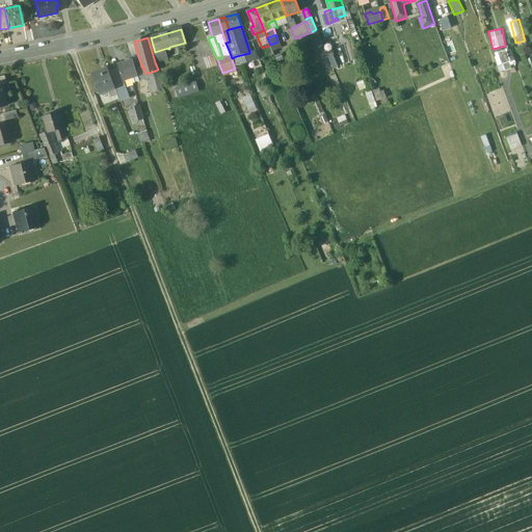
[(258,38),(251,41),(258,54),(263,52),(262,48),(258,38)]
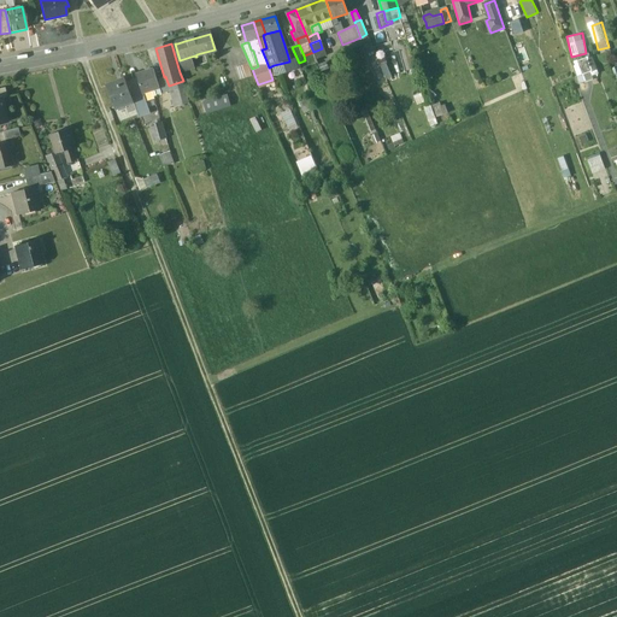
[(322,48),(313,52),(316,58),(325,54),(322,48)]
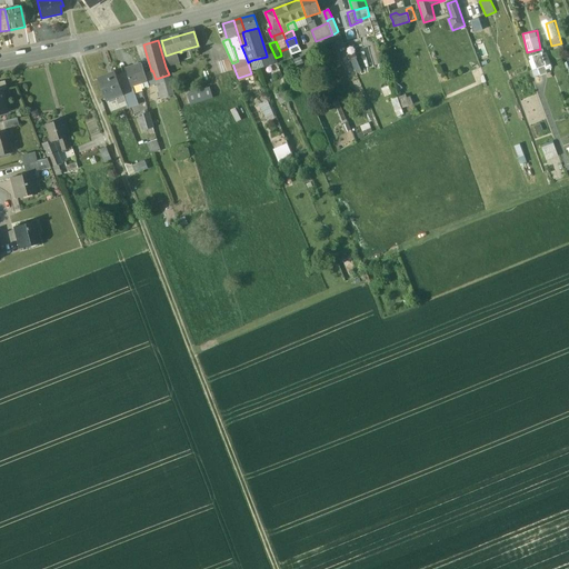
[(176,52),(166,56),(168,66),(179,62),(176,52)]
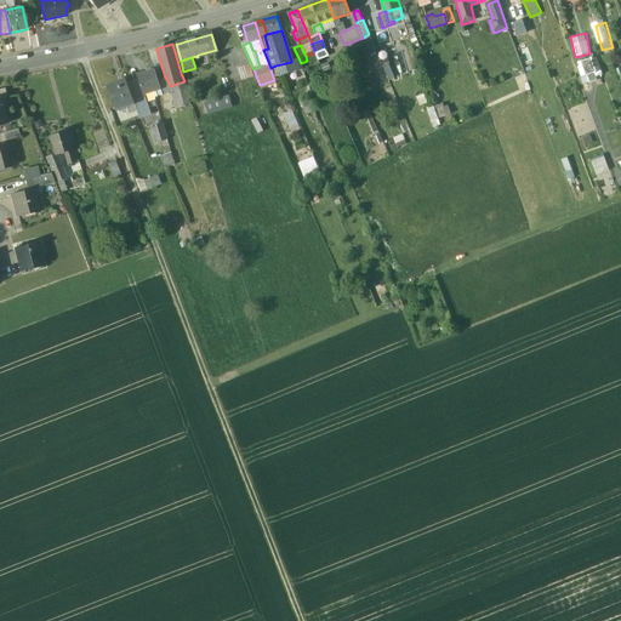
[(291,62),(275,66),(278,75),(297,69),(295,60),(291,61),(291,62)]
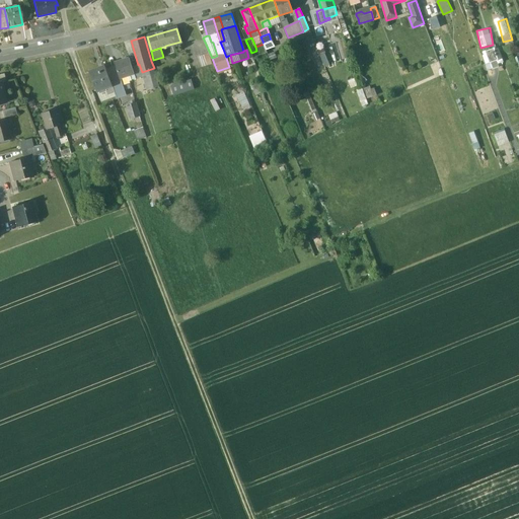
[(495,50),(487,53),(490,63),(498,61),(495,50)]
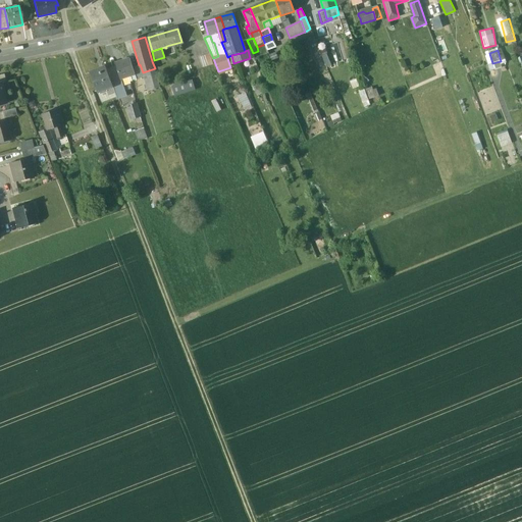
[(210,54),(199,57),(202,68),(213,64),(210,54)]
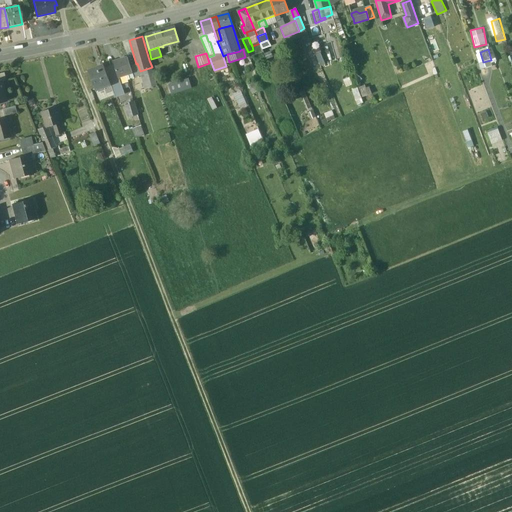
[(127,57),(114,62),(115,67),(118,77),(128,74),(132,73),(130,65),(127,57)]
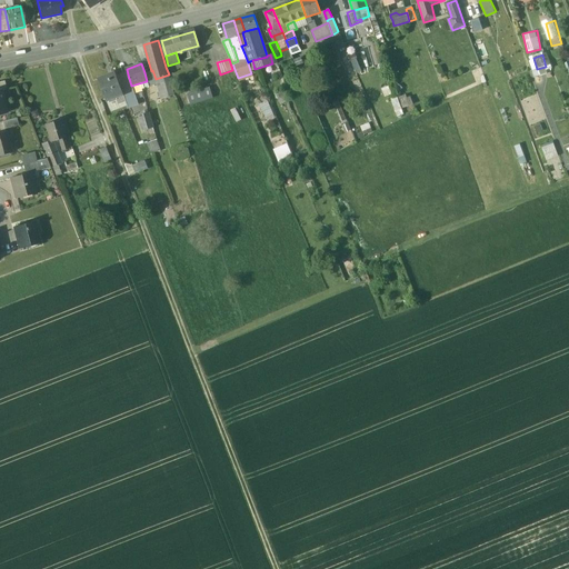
[(151,71),(145,72),(147,81),(149,87),(157,85),(156,79),(152,70),(151,71)]
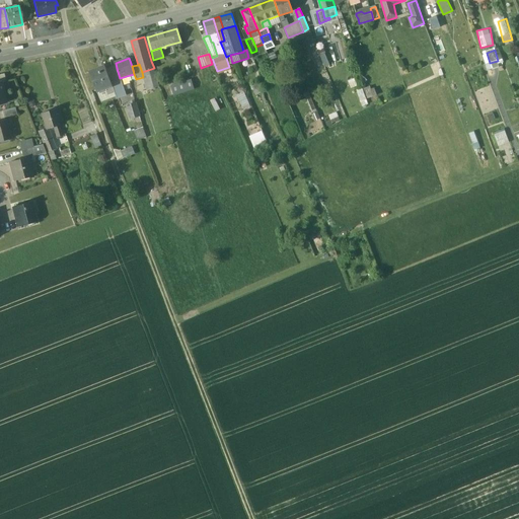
[(106,71),(105,66),(89,72),(97,92),(112,87),(113,86),(106,71)]
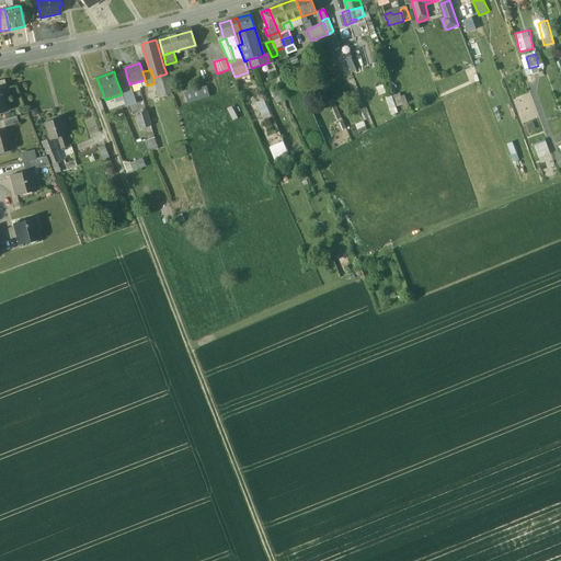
[(129,84),(126,73),(115,77),(122,93),(121,94),(125,104),(136,100),(133,92),(129,84)]
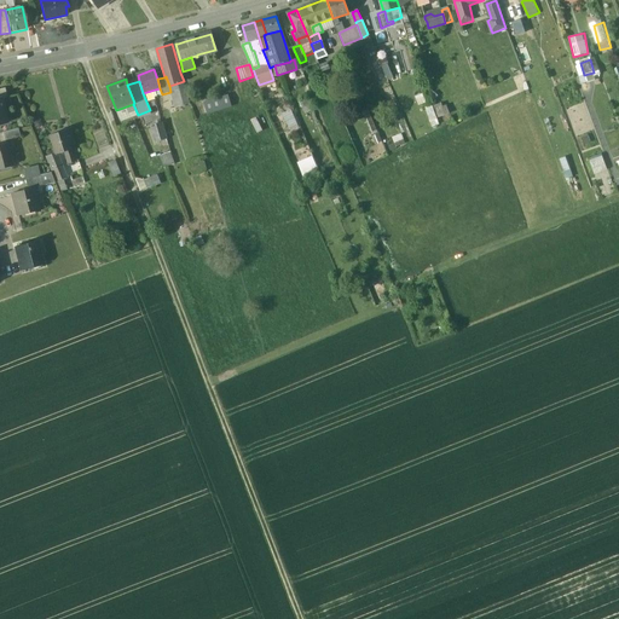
[(184,81),(169,86),(171,92),(185,87),(184,81)]
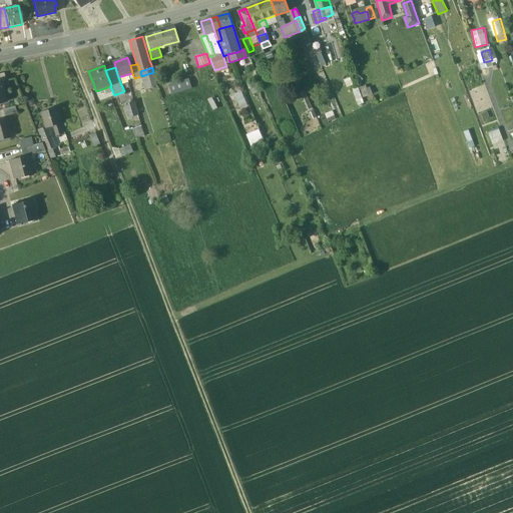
[(153,72),(141,76),(145,89),(157,86),(153,72)]
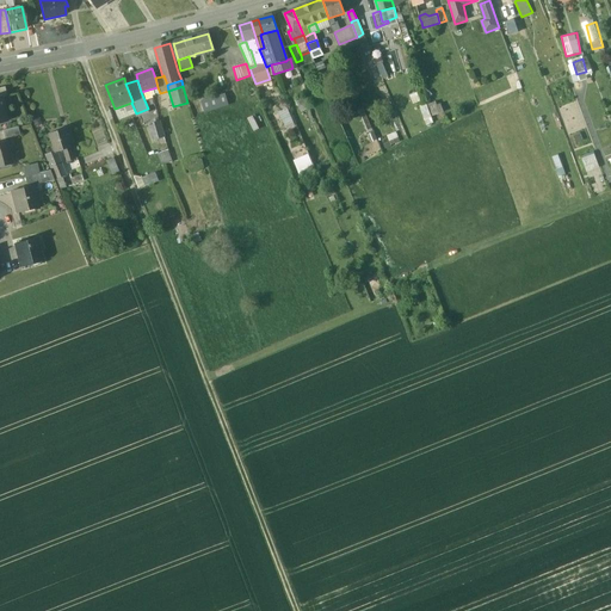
[(153,88),(141,92),(144,100),(153,98),(153,96),(155,94),(153,88)]
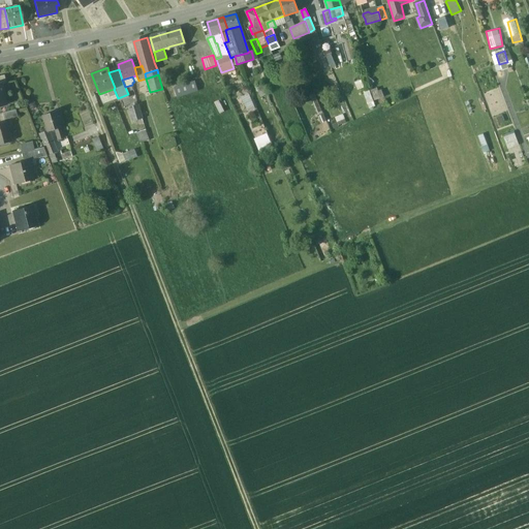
[(375,105),(374,100),(383,96),(380,87),(365,92),(370,107),(375,105)]
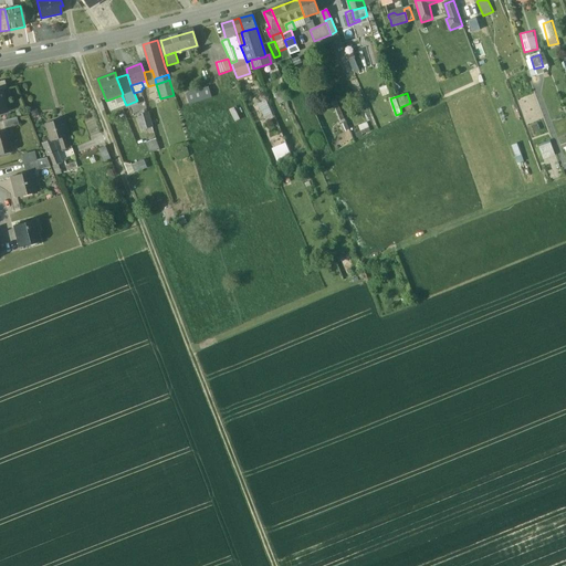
[(261,102),(266,116),(272,114),(266,100),(261,102)]
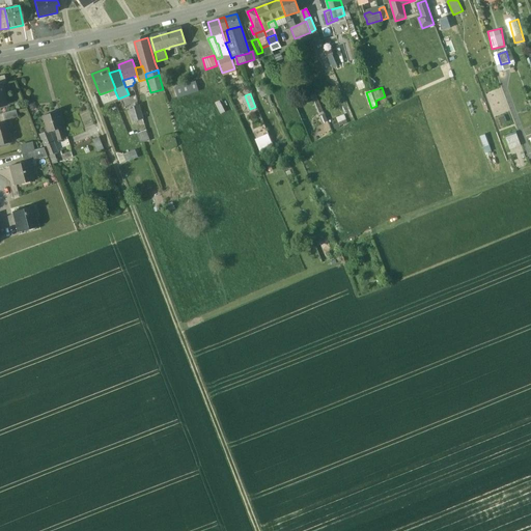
[(317,95),(312,98),(318,112),(324,110),(317,95)]
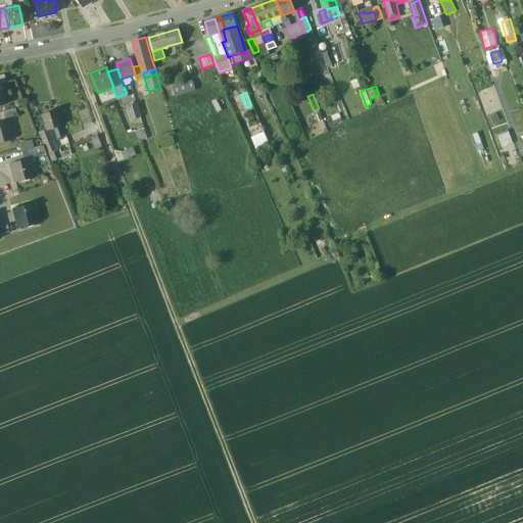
[(136,103),(128,106),(132,120),(141,117),(136,103)]
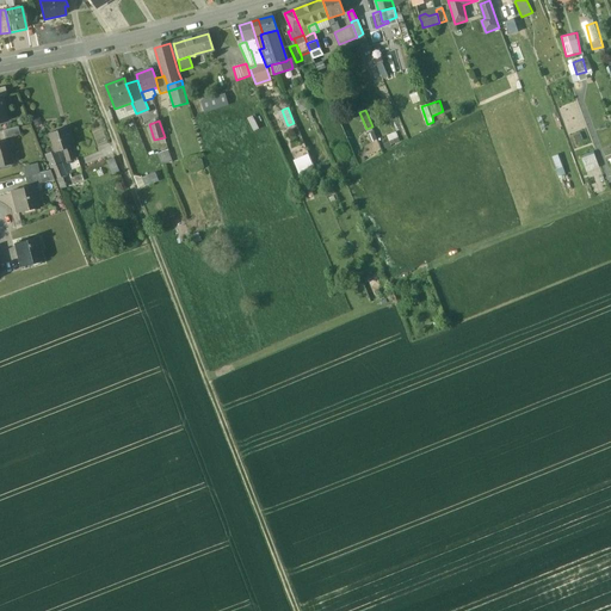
[(17,127),(2,130),(4,139),(19,134),(17,127)]
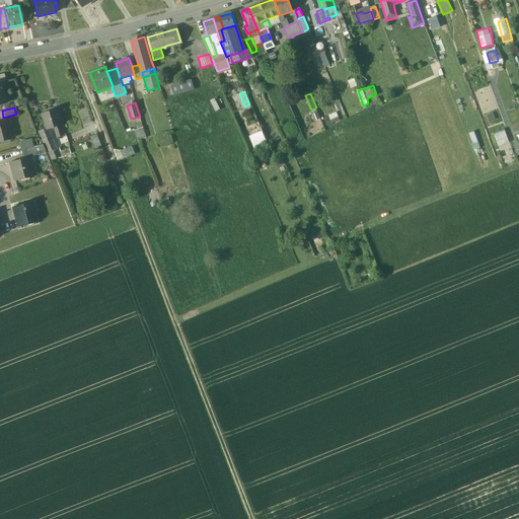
[(54,109),(40,114),(45,129),(53,127),(59,125),(57,121),(60,120),(58,115),(56,116),(54,109)]
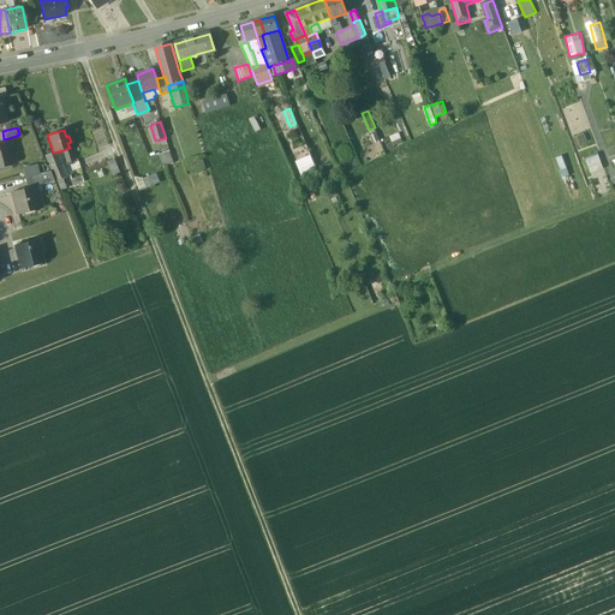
[(5,143),(0,143),(0,168),(11,166),(5,143)]
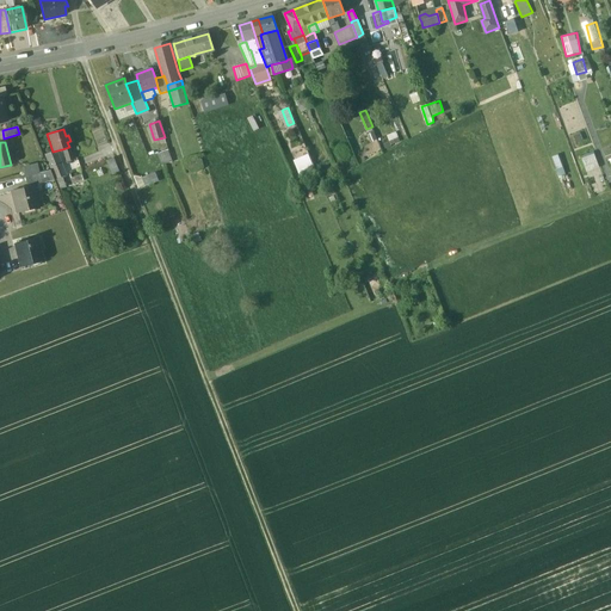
[(69,147),(62,149),(63,153),(66,162),(73,160),(69,147)]
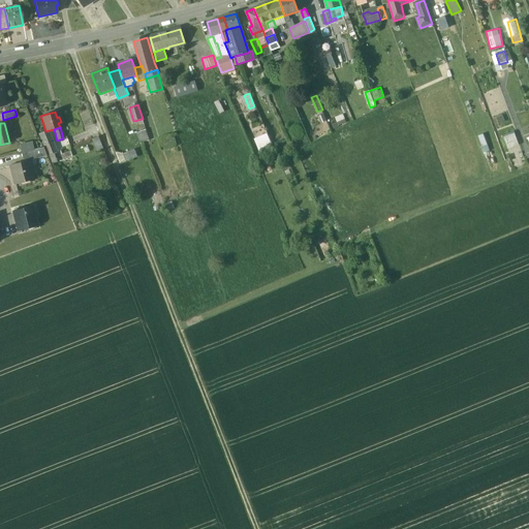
[(146,130),(137,132),(141,143),(150,141),(146,130)]
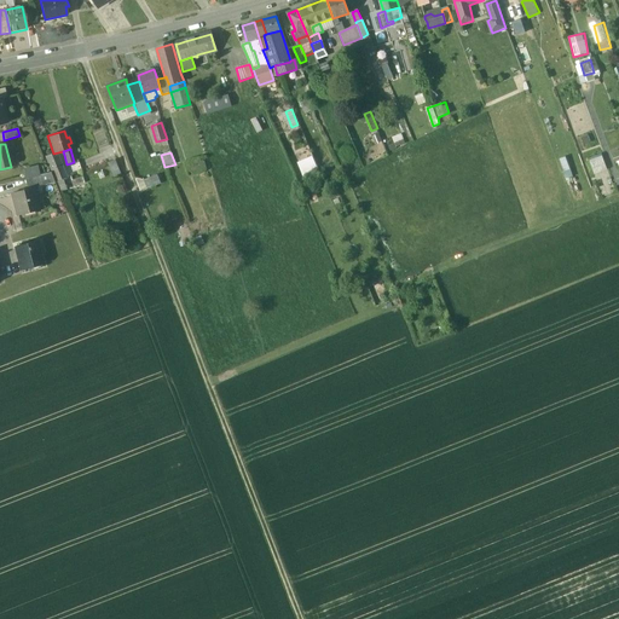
[(53,154),(44,156),(50,169),(58,166),(53,154)]
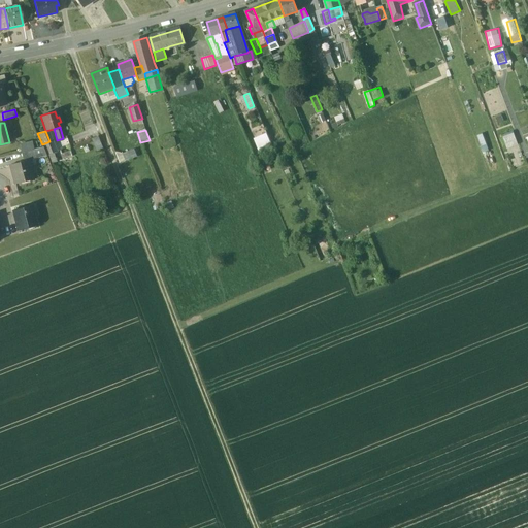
[(254,138),(258,149),(271,143),(267,132),(254,138)]
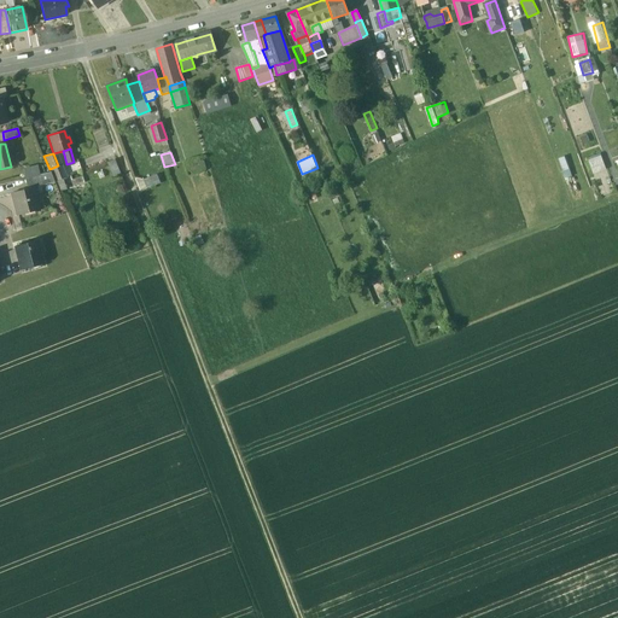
[(601,155),(588,159),(593,173),(606,168),(601,155)]
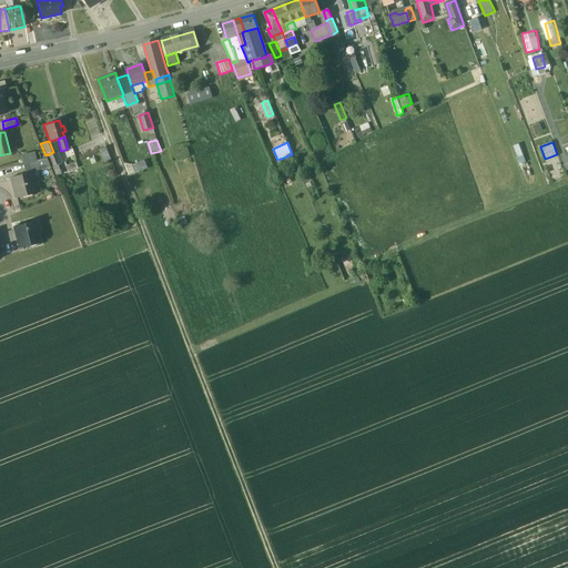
[(107,146),(99,150),(104,163),(111,160),(107,146)]
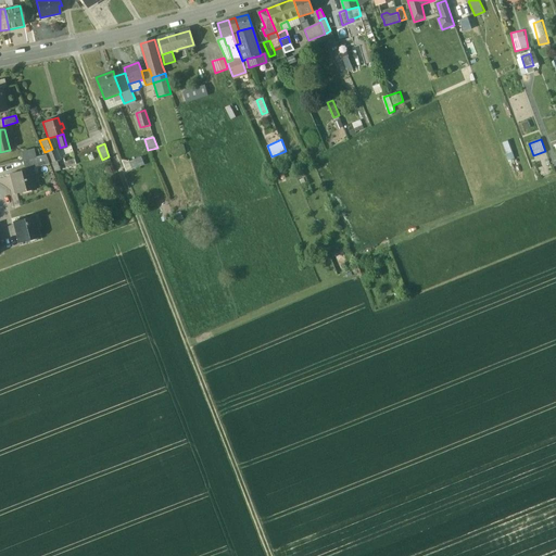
[(141,156),(129,162),(133,169),(144,164),(141,156)]
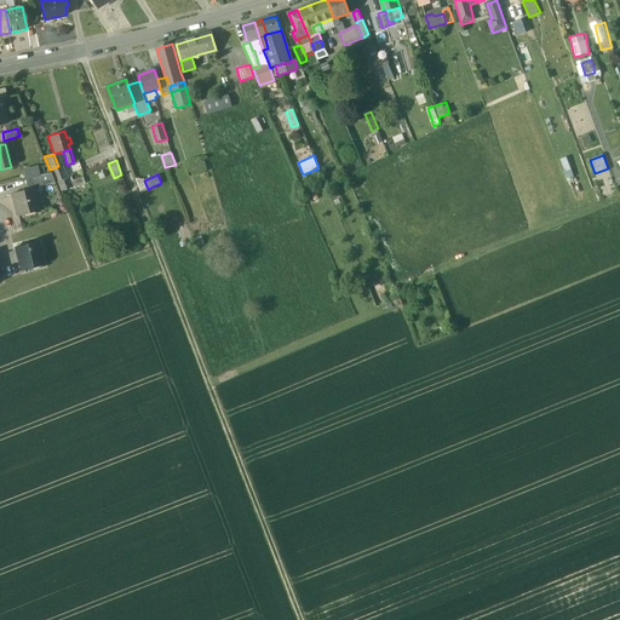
[(39,176),(24,179),(26,187),(41,183),(39,176)]
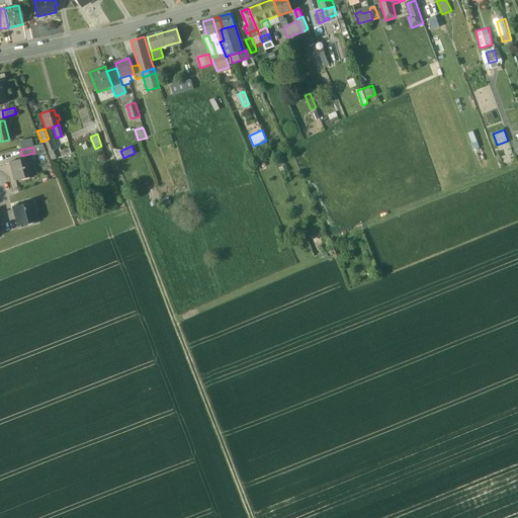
[(26,157),(9,161),(14,180),(31,176),(26,157)]
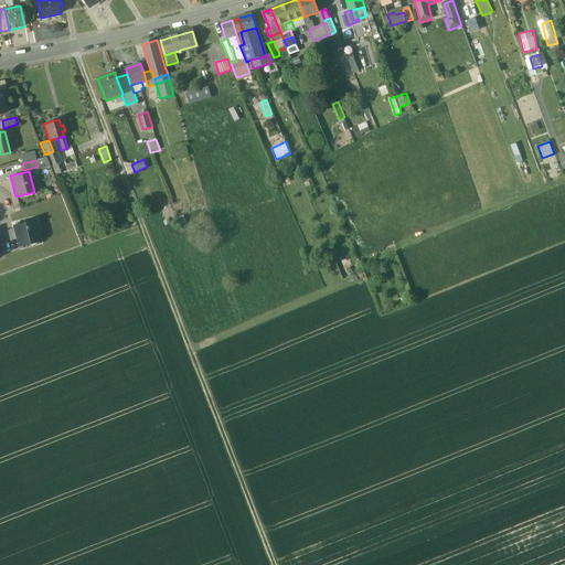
[(33,220),(13,225),(19,247),(39,242),(33,220)]
